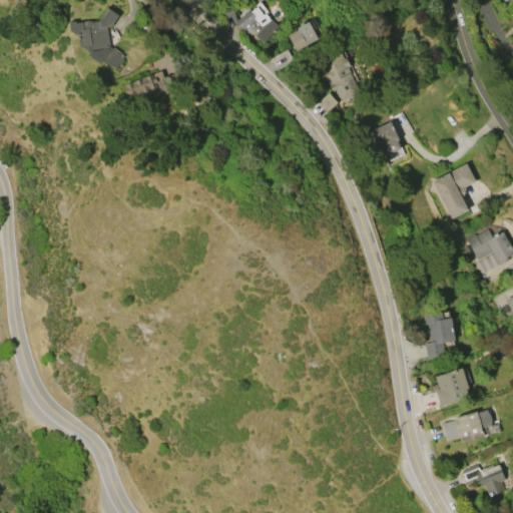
[(231,22),(242,14),(241,14),(248,8),(250,10),(255,6),(254,4),(259,1),(268,12),(265,14),(269,19),(270,19),(278,26),(262,44),(254,35),(257,33),(254,31),(247,36),(244,31),(240,34),(231,22)]
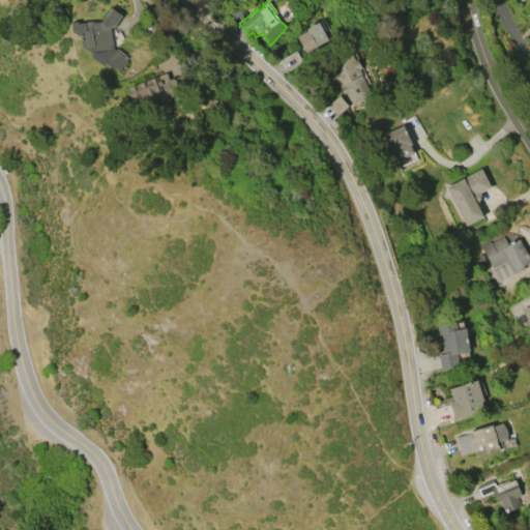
[(94,23),(100,22),(110,7),(121,16),(113,28),(110,28),(113,48),(129,58),(120,72),(105,63),(104,65),(91,57),(93,54),(81,47),(80,37),(71,32),(70,23),(77,22),(78,24),(93,21),(94,23)]
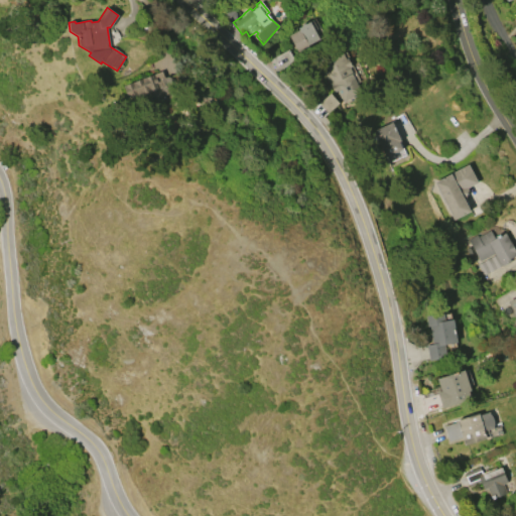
[(297,28),(308,21),(318,39),(296,51),(288,35),(298,30),(297,28)]
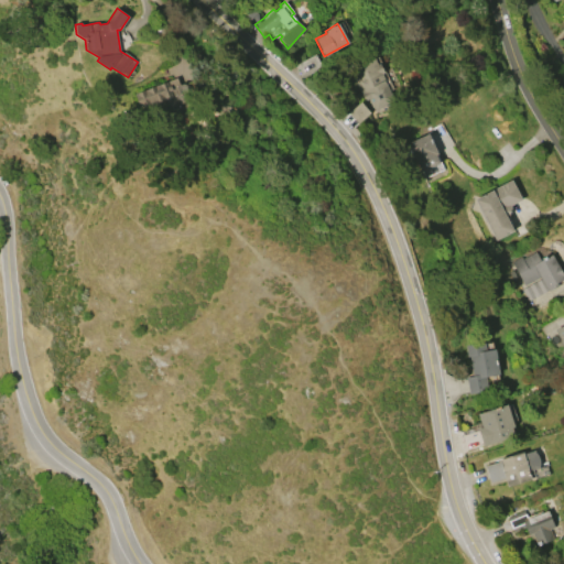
[(348,69),(373,58),(377,64),(379,63),(383,73),(381,74),(384,80),(383,80),(393,101),(373,111),(368,99),(364,100),(348,69)]
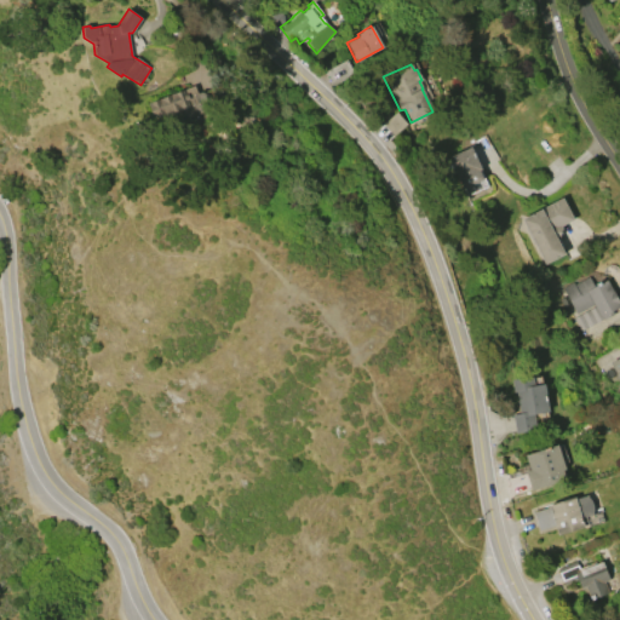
[(159,113),(154,101),(194,86),(196,93),(201,92),(206,105),(205,107),(212,128),(208,130),(205,120),(184,127),(178,110),(170,114),(168,109),(159,113)]
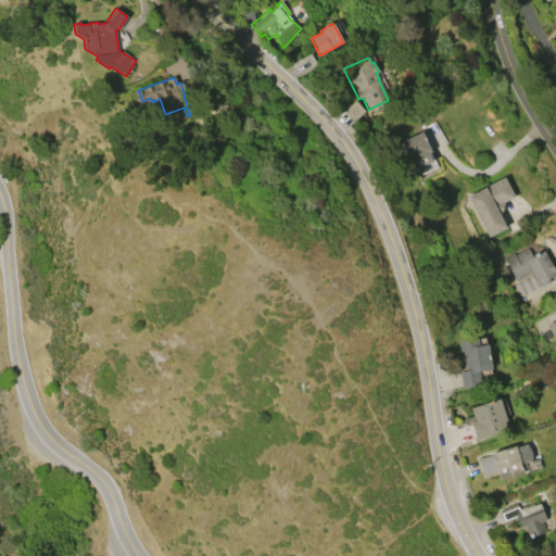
[(343,111),(355,100),(364,111),(352,122),(343,111)]
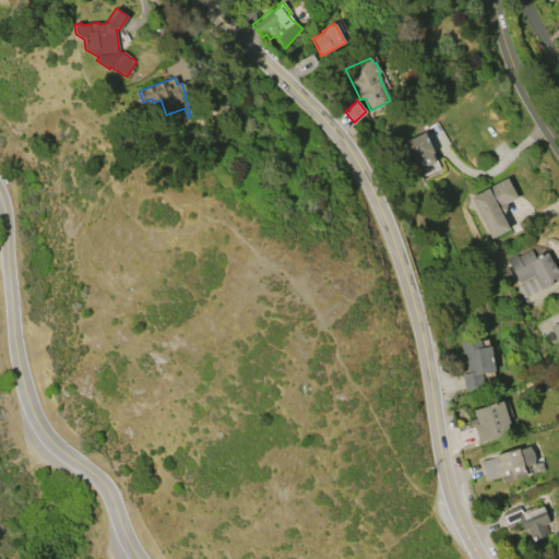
[(435,163),(416,170),(408,153),(401,156),(395,145),(424,132),(433,153),(431,154),(435,163)]
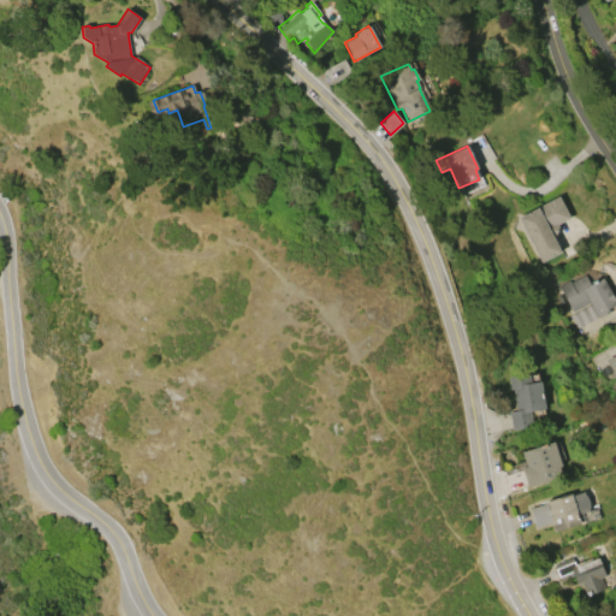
[(562,253),(542,264),(519,218),(560,197),(570,218),(558,224),(555,238),(562,253)]
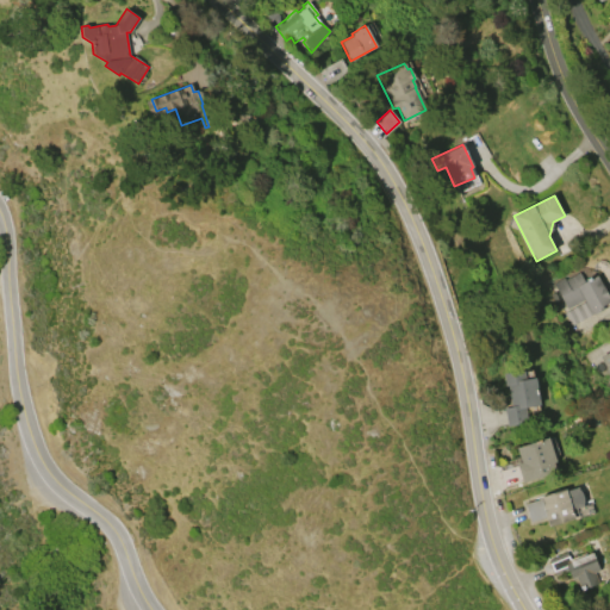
[(553,284),(564,278),(565,280),(579,272),(584,282),(597,275),(609,299),(609,302),(602,306),(603,309),(593,315),(592,313),(571,325),(564,313),(585,302),(584,299),(567,309),(553,284)]
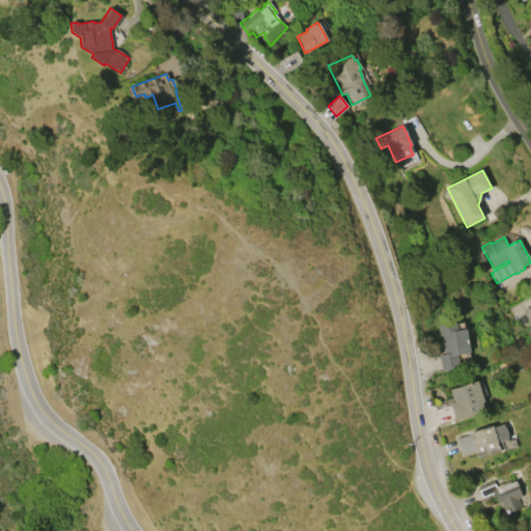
[(530,329),(522,310),(530,305),(530,337),(528,336),(530,329)]
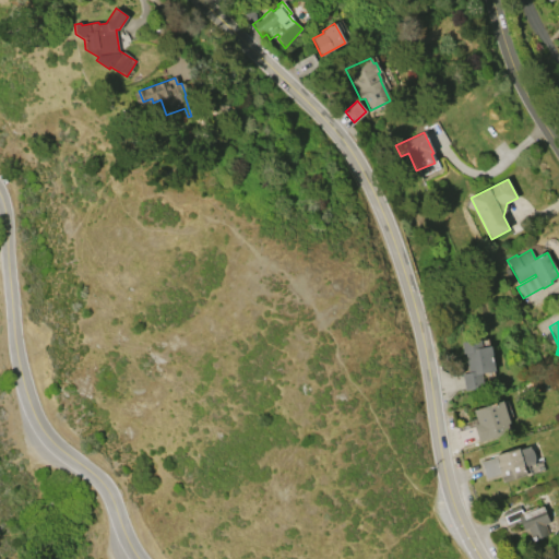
[(489,346),(494,371),(492,371),(494,377),(482,379),(483,388),(464,391),(462,375),(468,373),(464,353),(462,354),(461,343),(479,340),(480,347),(489,346)]
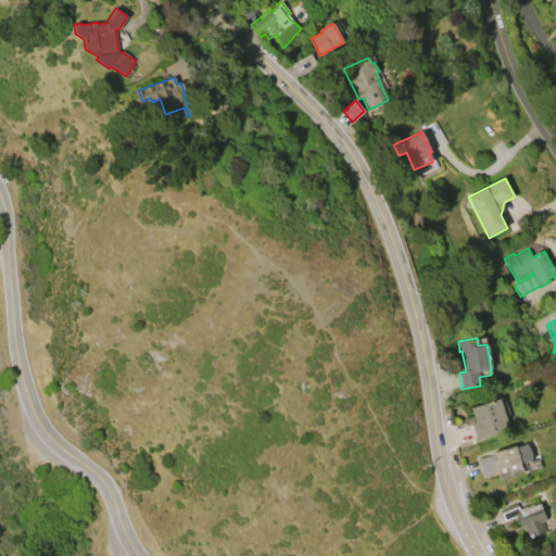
[(470,409),(500,400),(507,421),(504,422),(506,430),(476,441),(470,424),(475,421),(470,409)]
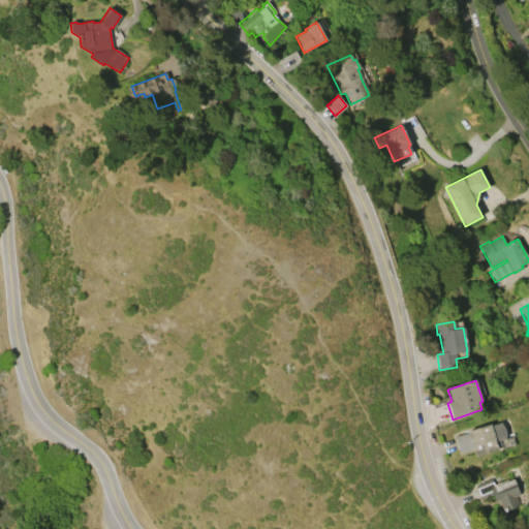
[(490,425),(497,450),(475,457),(473,448),(460,453),(455,437),(467,433),(467,431),(490,425)]
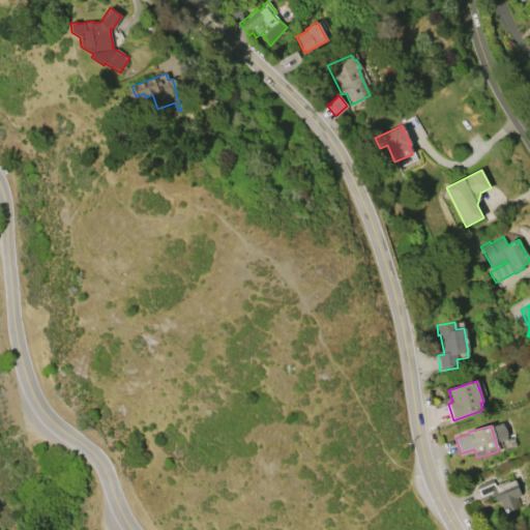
[(481,501),(476,487),(492,480),(495,488),(513,480),(521,496),(519,496),(523,505),(507,511),(508,512),(504,513),(499,501),(495,503),(493,496),(481,501)]
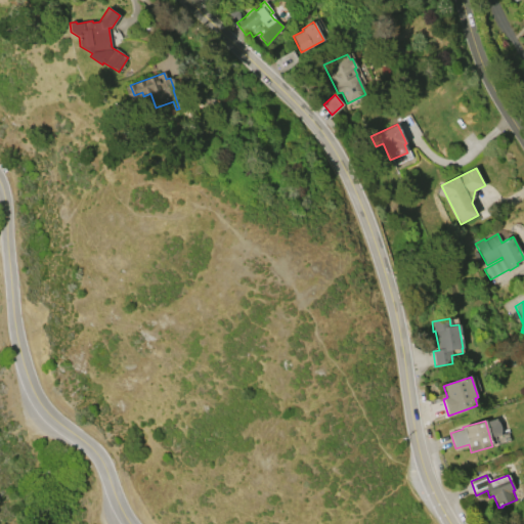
All buildings are outlined.
